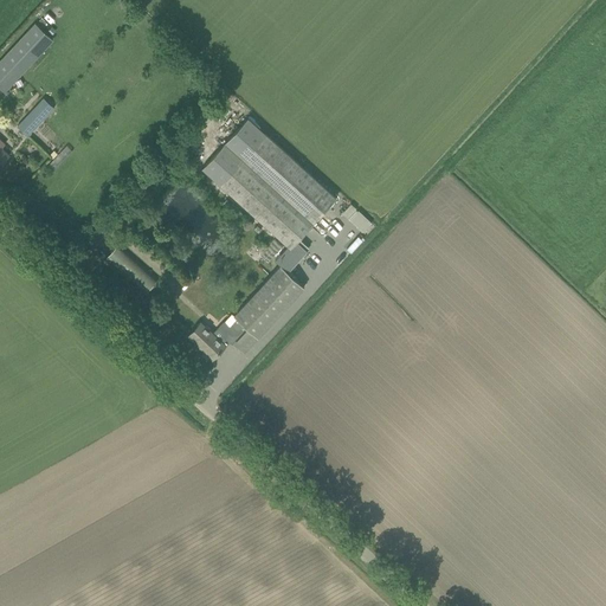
[(36,23),(0,60),(0,86),(5,91),(53,39),(36,23)]
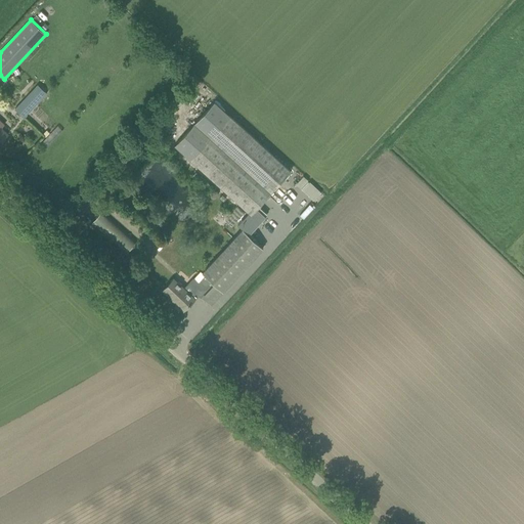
[(188,78),(179,92),(188,99),(199,85),(188,78)]
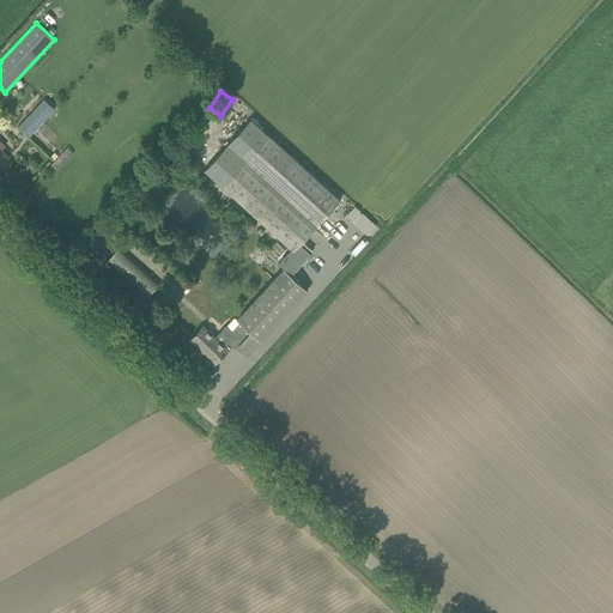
[(17,127),(28,138),(55,110),(43,99),(17,127)]
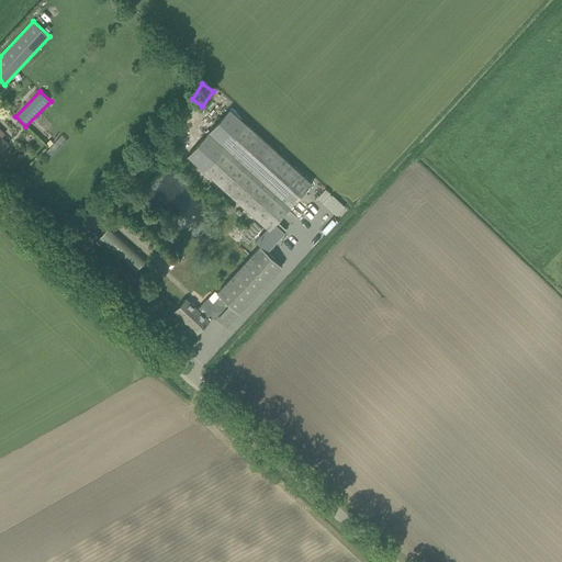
[(259,245),(267,251),(284,232),(276,223),(311,183),(229,109),(187,156),(271,232),(259,245)]
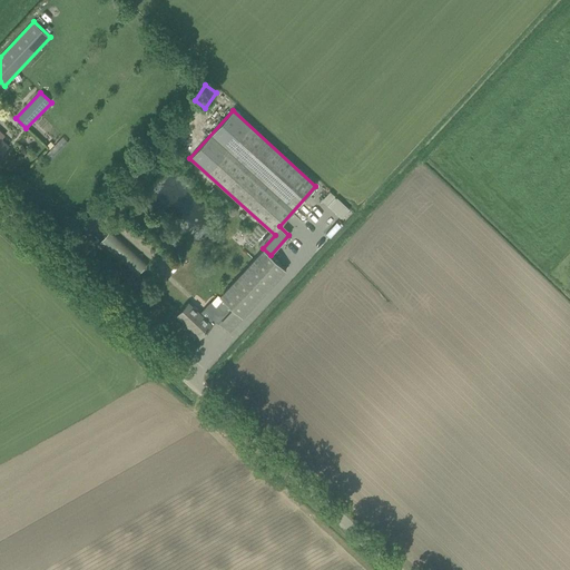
[(340,217),(347,208),(328,190),(320,199),(340,217)]
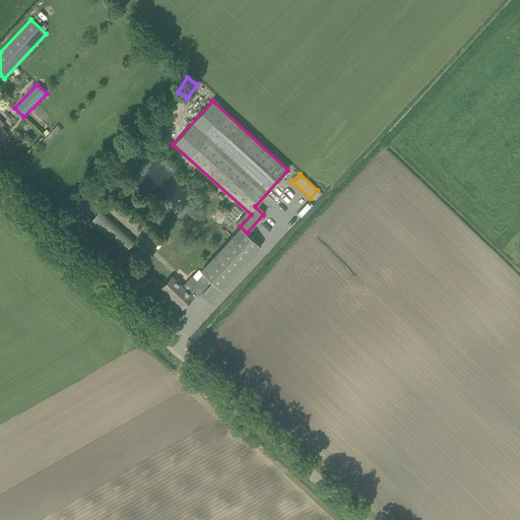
[(236,205),(223,218),(230,225),(243,211),(236,205)]
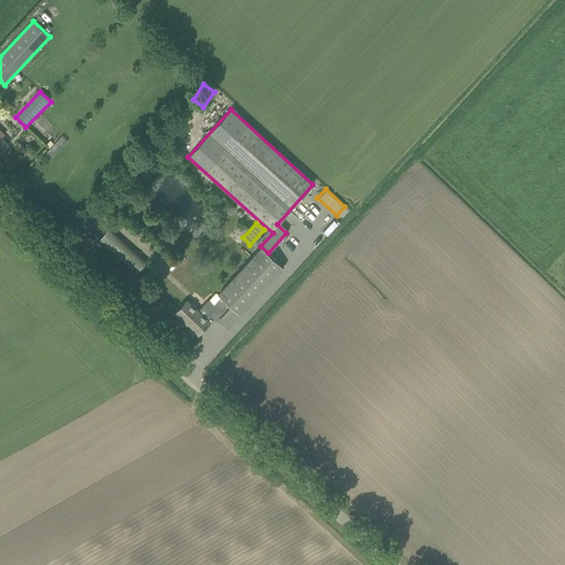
[(136,274),(148,260),(109,227),(98,241),(136,274)]
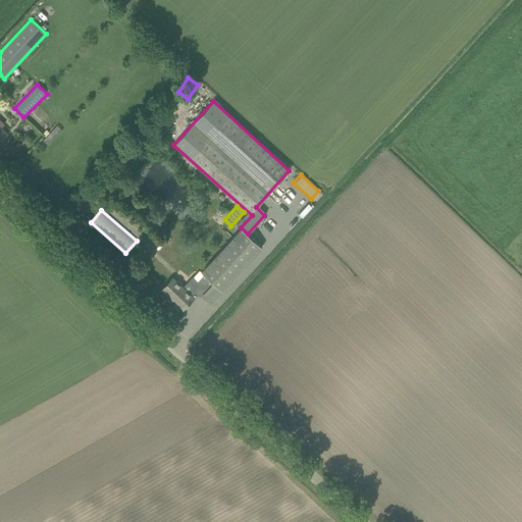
[(262,247),(248,233),(241,227),(242,228),(201,271),(205,274),(198,282),(193,277),(183,288),(172,277),(162,289),(174,300),(173,301),(174,302),(174,305),(178,309),(181,309),(183,310),(198,293),(201,296),(203,293),(212,301),(262,247)]
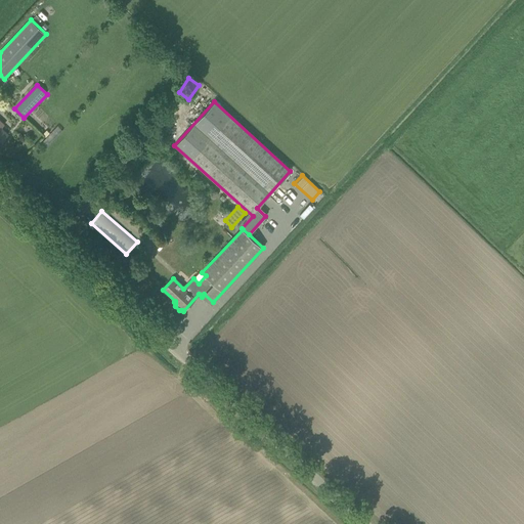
[(136,264),(131,268),(135,273),(140,269),(136,264)]
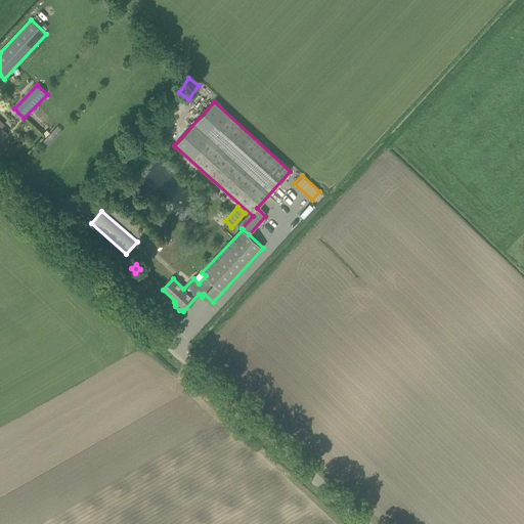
All buildings are outlined.
